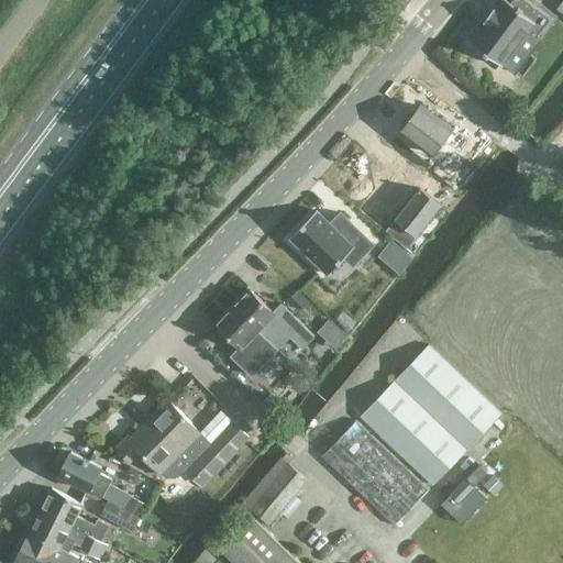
[(487,57),(500,68),(500,67),(509,74),(550,22),(522,0),(515,0),(511,4),(505,0),(503,0),(504,0),(504,1),(496,11),(495,10),(483,24),(484,25),(471,41),(470,43),(470,42),(468,43),(484,56),(483,57),(486,59),(487,57)]
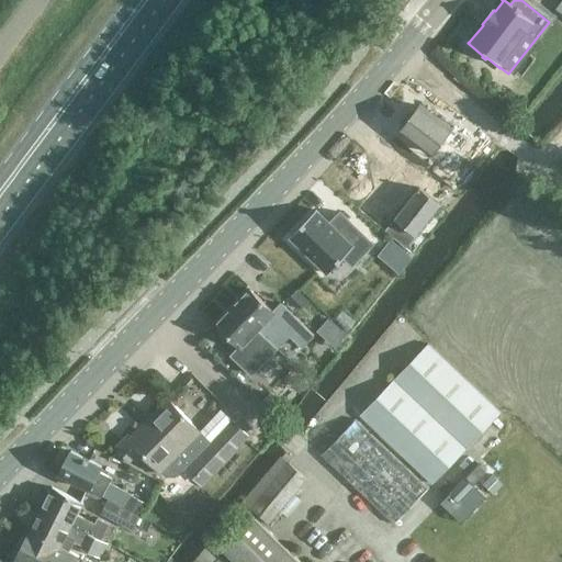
[(434,154),(444,141),(447,143),(446,144),(458,154),(471,137),(456,125),(451,131),(419,105),(402,130),(434,154)]
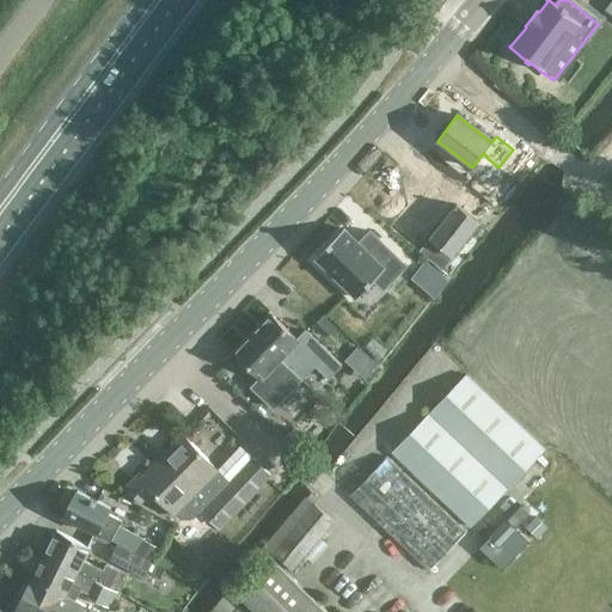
[(457,204),(418,251),(441,269),(452,256),(453,257),(479,224),(457,204)]
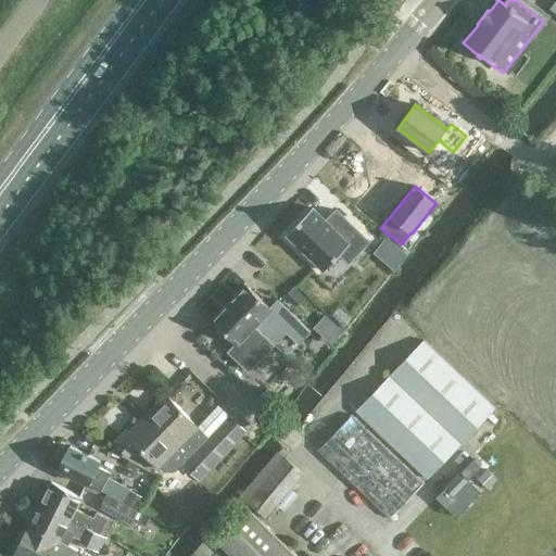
[(313,207),(286,235),(324,270),(340,253),(348,261),(368,240),(337,210),(336,211),(339,214),(331,222),(328,218),(326,220),(313,207)]
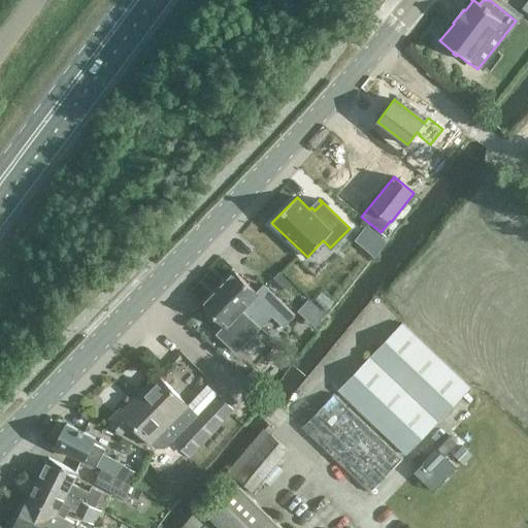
[(272,315),(283,326),(294,315),(264,285),(257,292),(234,270),(219,287),(259,328),(272,315)]
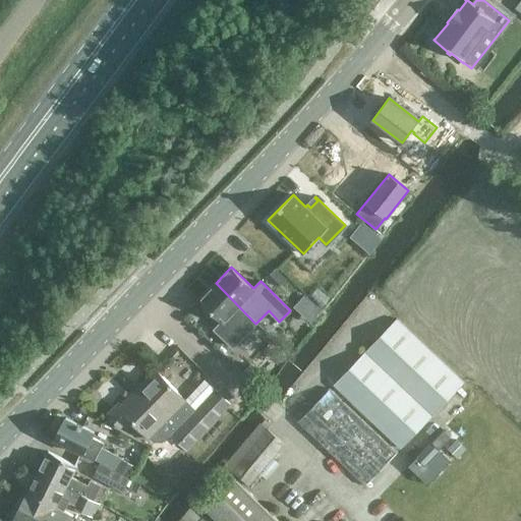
[(266,333),(255,324),(216,283),(199,299),(223,323),(229,317),(246,334),(247,333),(256,342),(266,333)]
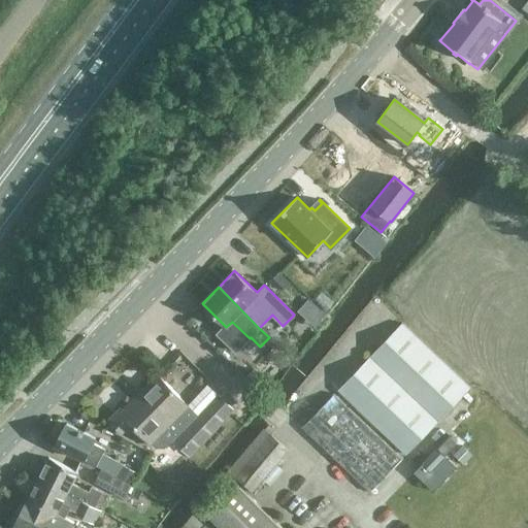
[(316,324),(326,312),(307,296),(297,307),(316,324)]
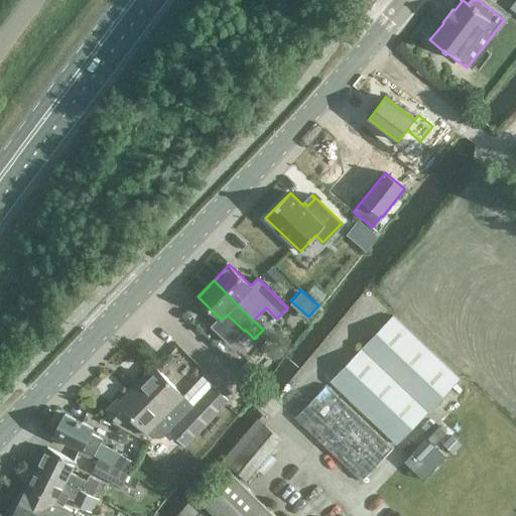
[(396,444),(460,378),(393,314),(330,381),(396,444)]
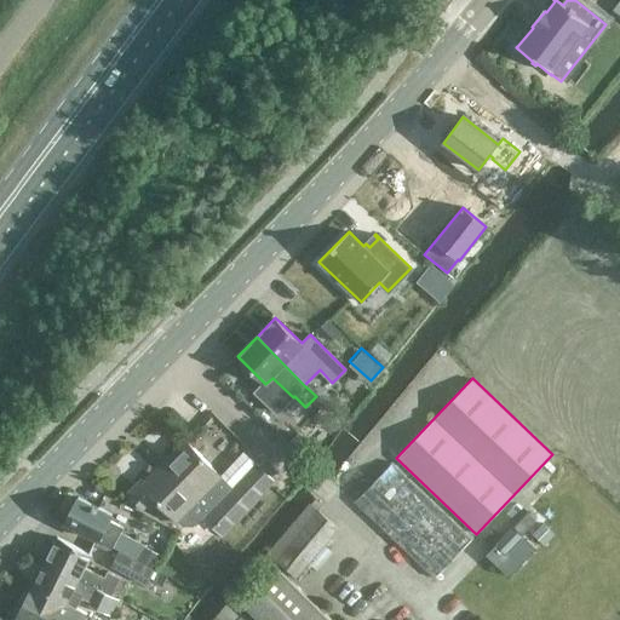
[(177,523),(178,522),(182,526),(194,527),(202,518),(222,538),(275,482),(256,463),(231,487),(223,478),(184,440),(142,482),(141,481),(127,493),(143,510),(154,499),(177,523)]
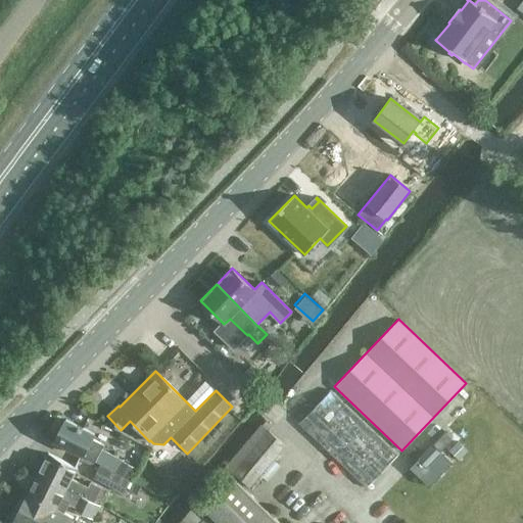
[(298,423),(366,487),(397,455),(329,390),(298,423)]
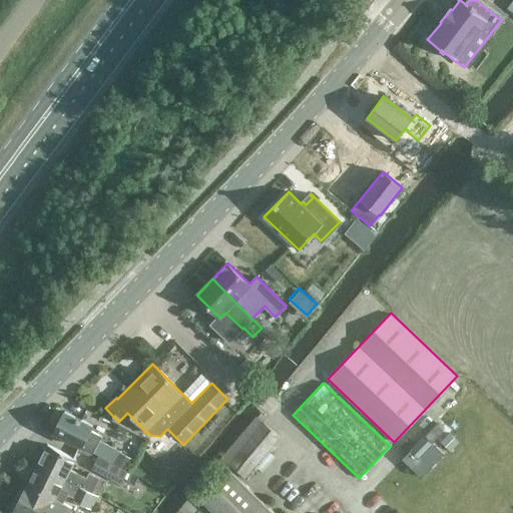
[(123,468),(123,467),(129,456),(99,441),(102,436),(91,431),(94,426),(64,411),(53,433),(83,448),(123,468)]
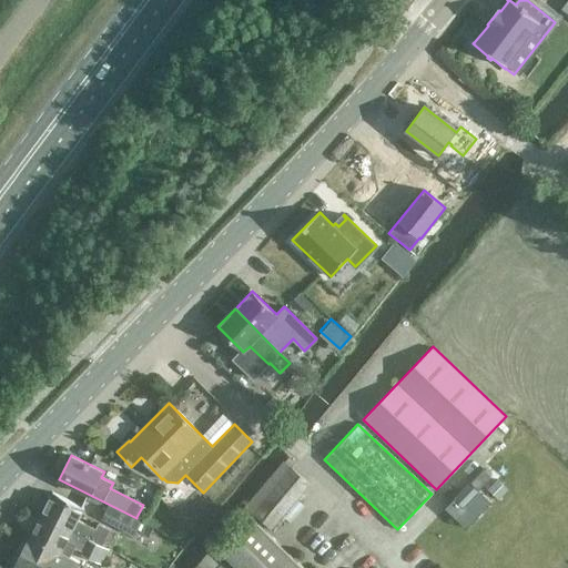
[(271,529),(311,484),(284,462),(245,508),(271,529)]
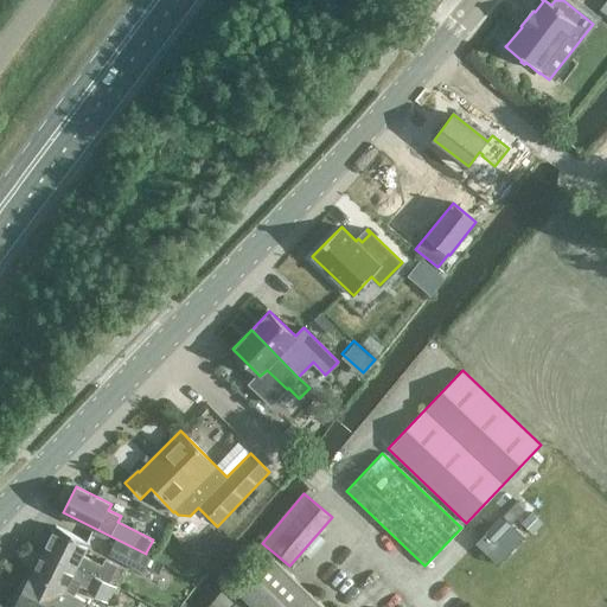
[(57,526),(56,528),(44,550),(77,567),(110,583),(117,568),(104,561),(102,564),(83,555),(89,543),(57,526)]
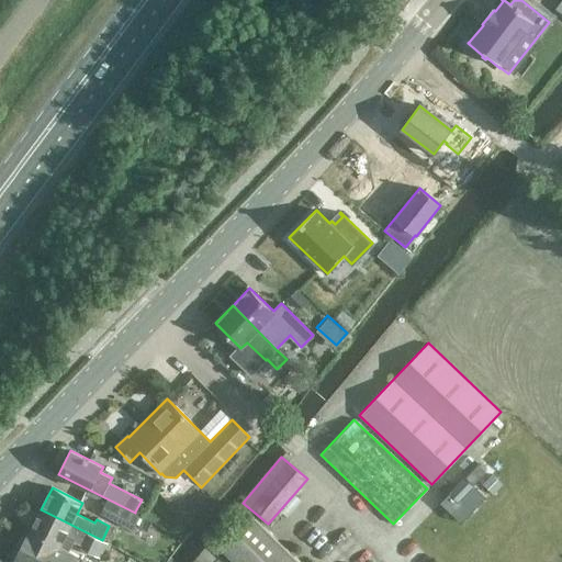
[(132,529),(138,515),(107,499),(100,514),(132,529)]
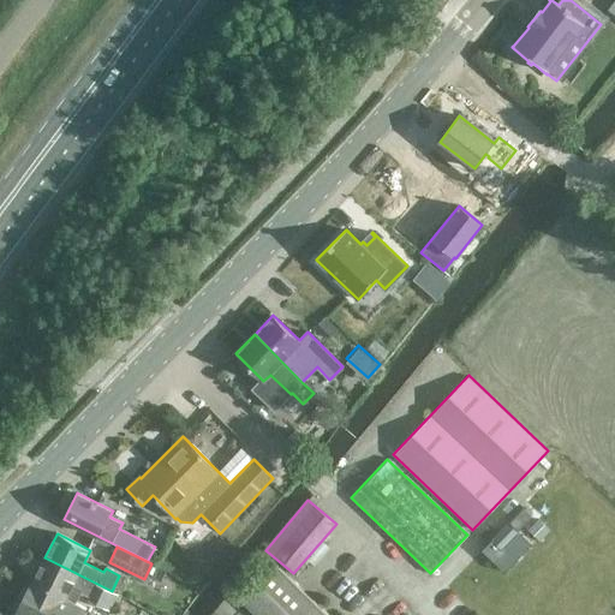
[(45,557),(33,580),(76,603),(81,592),(90,597),(89,601),(103,608),(111,610),(118,595),(112,591),(78,574),(45,557)]
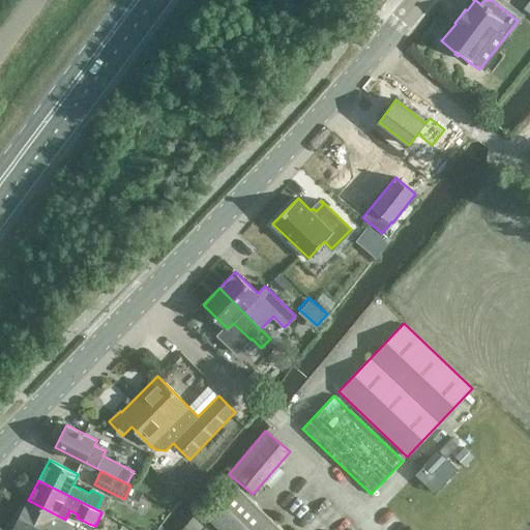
[(284,529),(251,497),(238,487),(209,518),(222,529),(284,529)]
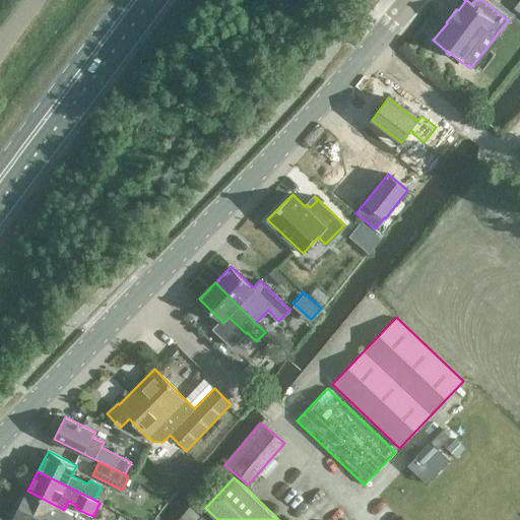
[(70,519),(74,515),(64,510),(27,491),(12,519),(70,519)]
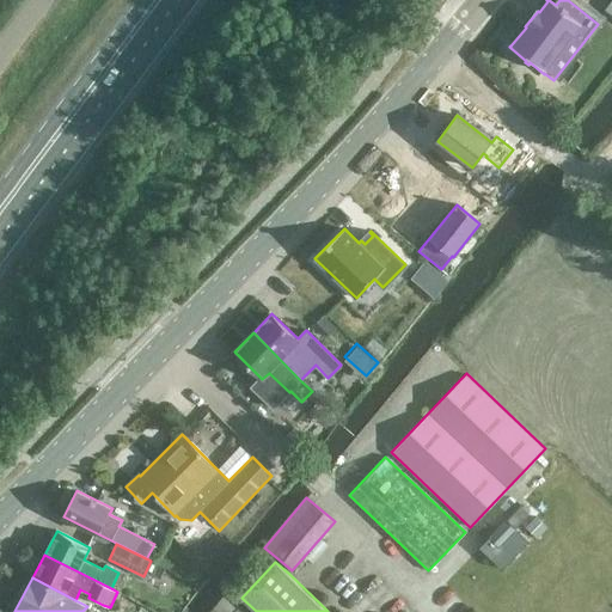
[(246,611),(240,606),(240,607),(226,593),(209,611),(246,611)]
